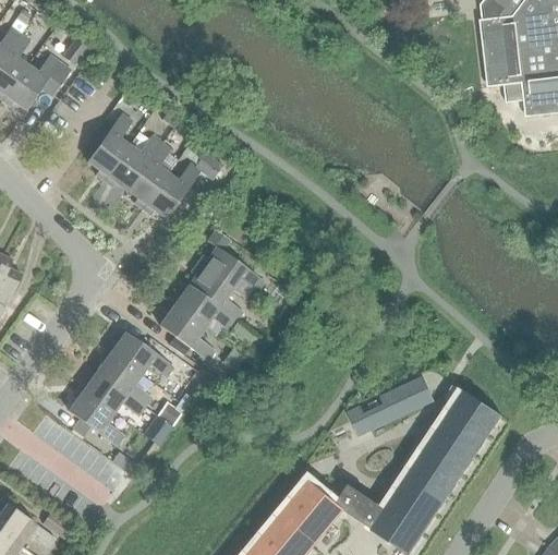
[(483,0),(481,7),(481,17),(485,51),(482,51),(483,52),(485,52),(488,85),(502,84),(505,100),(522,99),(524,113),(557,109),(557,111),(557,0),(483,0)]
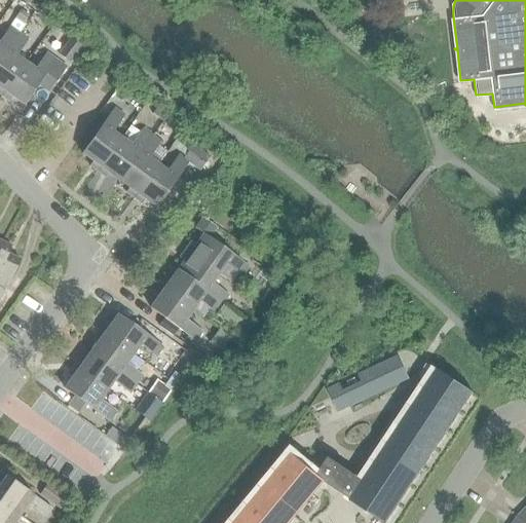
[(0,37),(0,54),(17,31),(9,25),(0,37)]
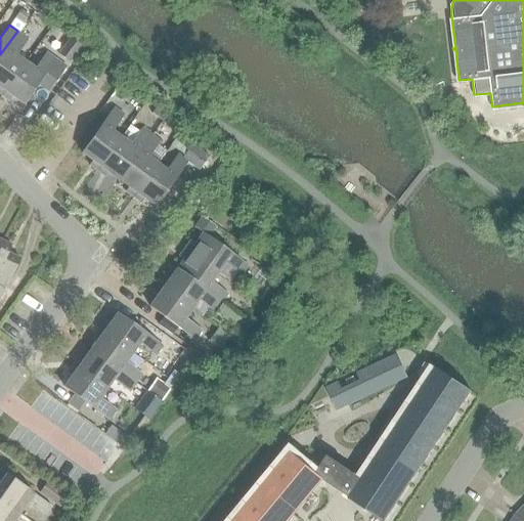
[(0,92),(24,59),(14,53),(26,37),(17,31),(0,54),(0,92)]
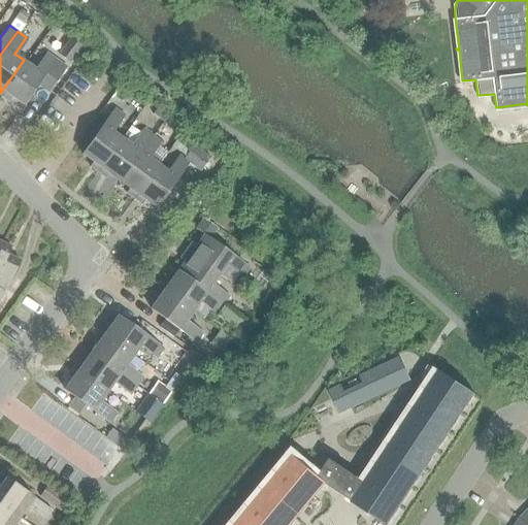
[(67,63),(79,46),(68,37),(56,55),(67,63)]
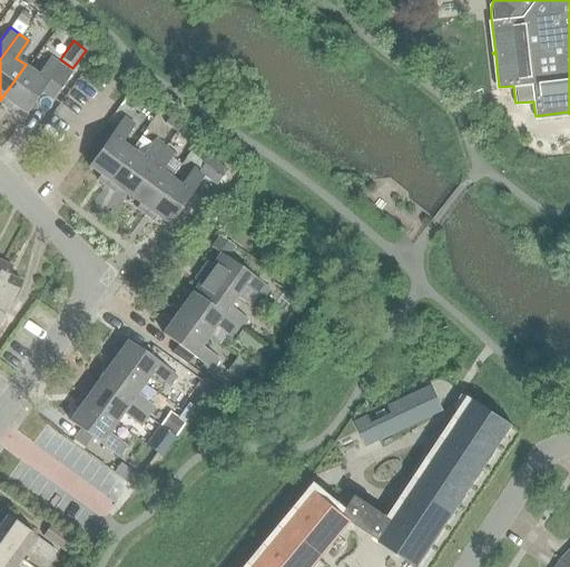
[(26,65),(0,100),(0,101),(8,107),(11,103),(23,111),(40,89),(51,97),(70,70),(49,56),(37,72),(26,65)]
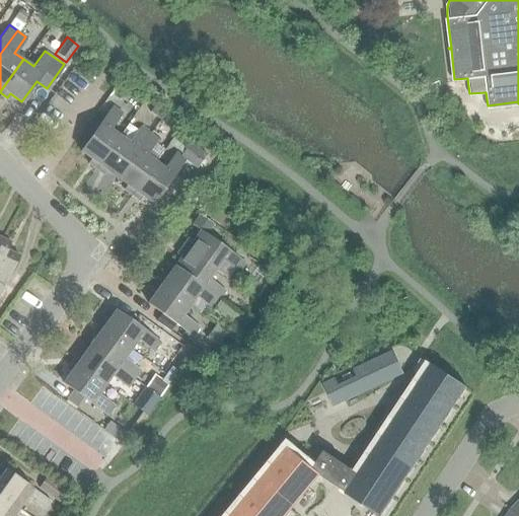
[(95,167),(119,135),(109,128),(121,112),(112,105),(80,150),(91,157),(87,162),(95,167)]
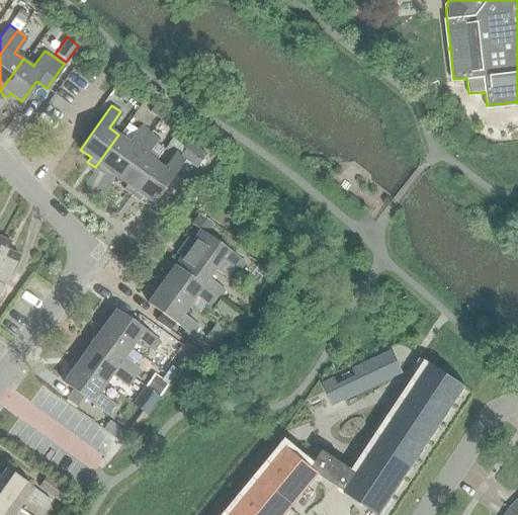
[(128,141),(118,135),(95,167),(102,172),(105,168),(116,175),(148,131),(140,124),(128,141)]
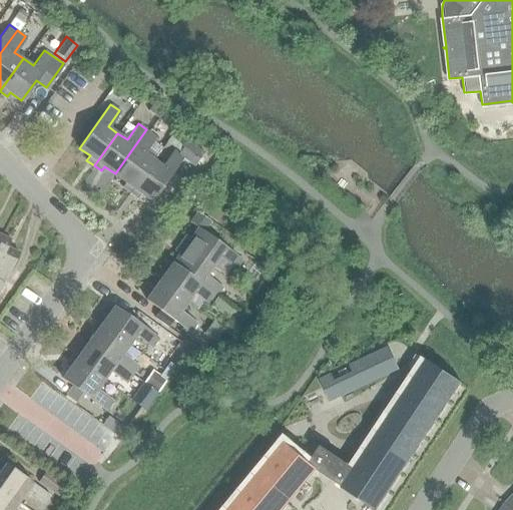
[(122,185),(129,191),(153,158),(143,151),(155,135),(146,129),(115,173),(125,181),(122,185)]
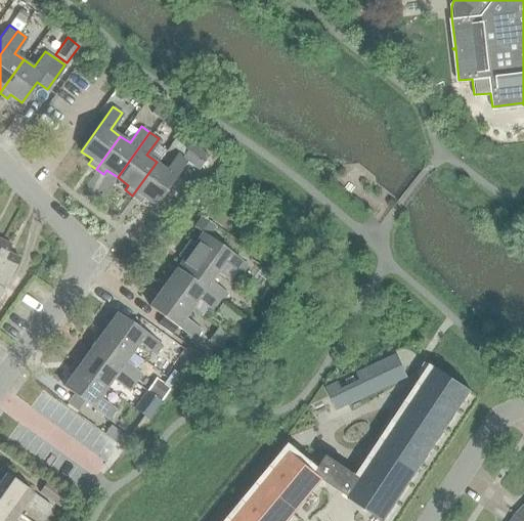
[(181,156),(198,167),(208,153),(191,141),(181,156)]
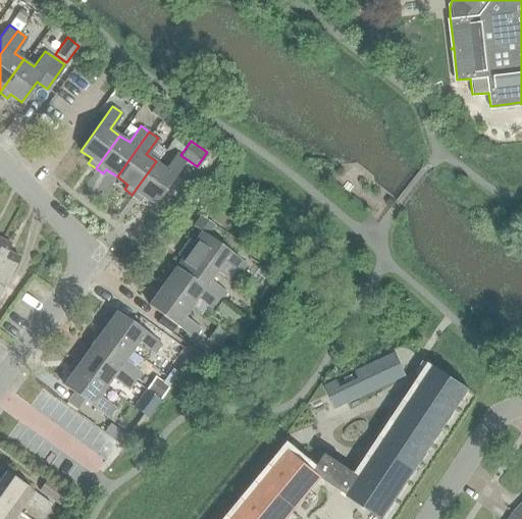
[(156,161),(132,195),(139,200),(142,195),(153,203),(186,158),(176,152),(165,167),(156,161)]
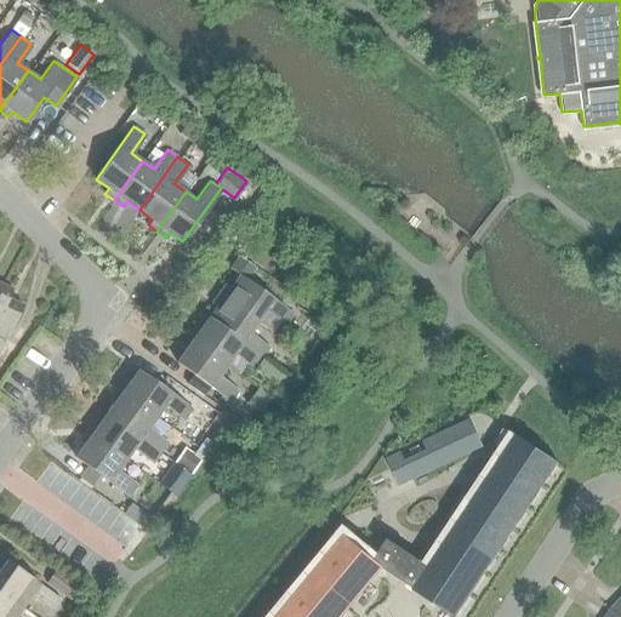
[(238,255),(229,267),(239,274),(246,279),(255,267),(238,255)]
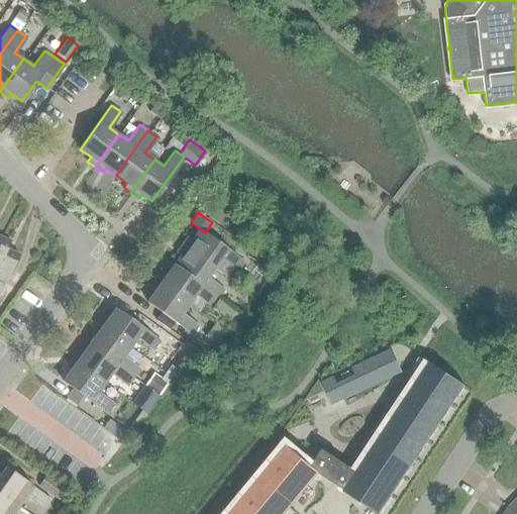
[(181,242),(214,267),(220,258),(236,269),(243,260),(205,232),(199,228),(191,239),(186,235),(181,242)]
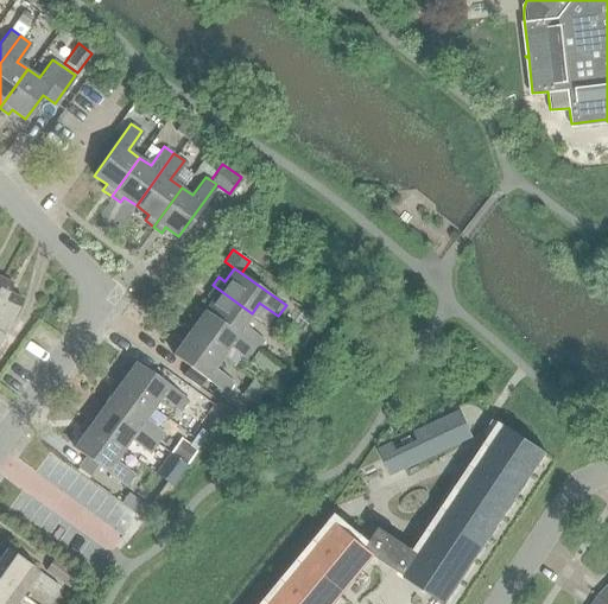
[(1,277),(0,279),(0,342),(5,331),(21,298),(7,291),(12,283),(1,277)]
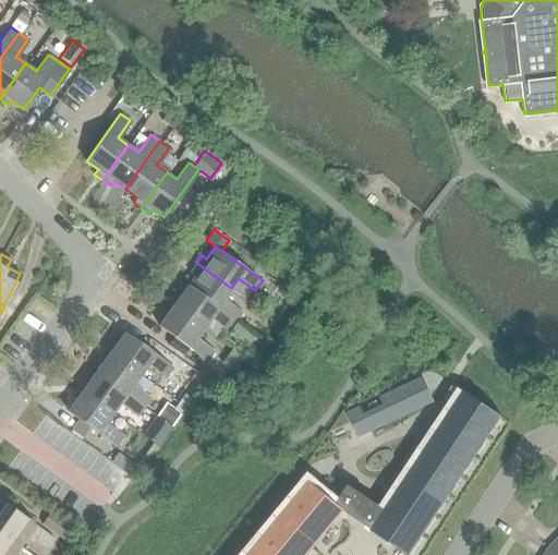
[(223,299),(231,288),(195,262),(190,270),(194,274),(186,286),(234,320),(241,311),(223,299)]
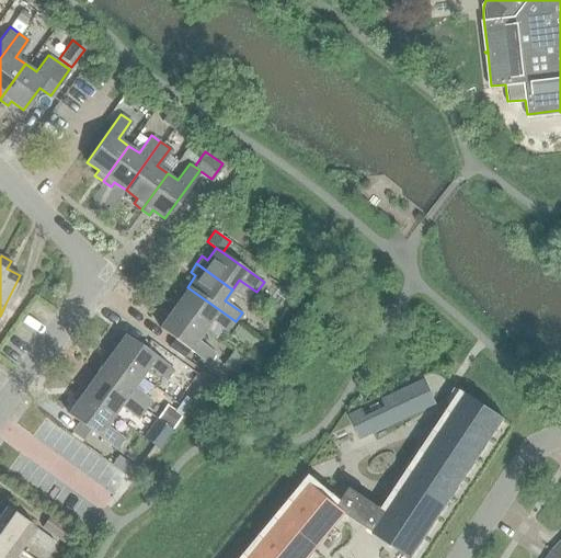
[(174,295),(168,303),(204,329),(212,318),(229,331),(236,321),(187,287),(179,298),(174,295)]
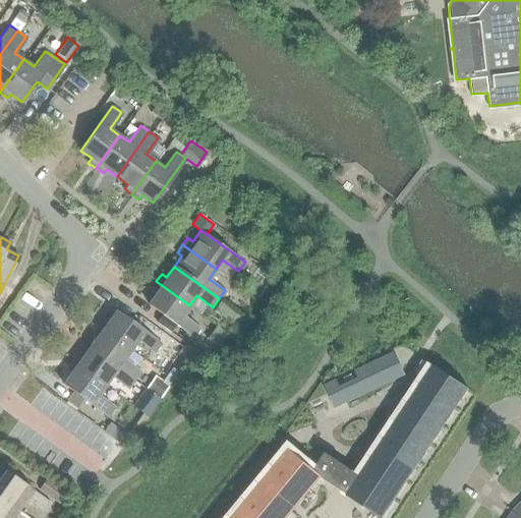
[(242,288),(248,292),(250,293),(257,282),(256,282),(250,277),(242,288)]
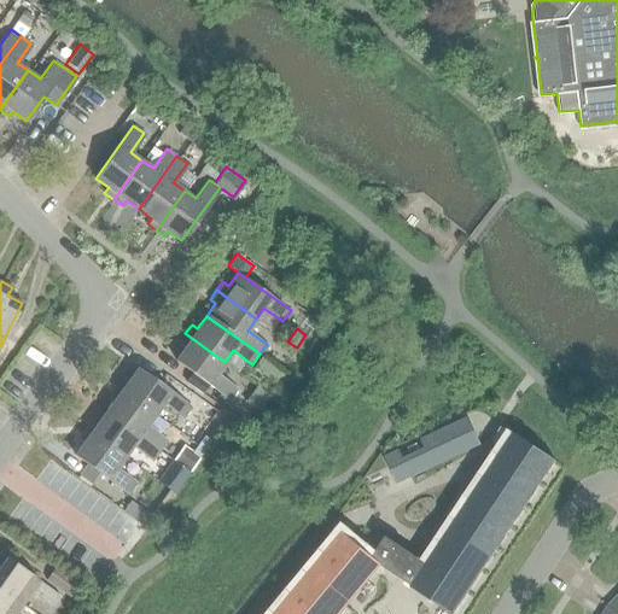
[(225,362),(185,333),(179,341),(185,345),(175,358),(191,370),(209,384),(228,397),(235,386),(217,373),(225,362)]
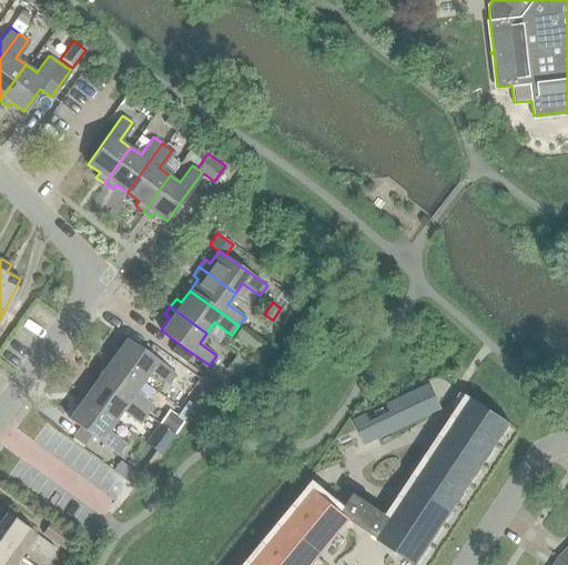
[(105,354),(142,381),(150,370),(168,383),(174,373),(172,371),(161,363),(125,338),(117,350),(112,346),(105,354)]
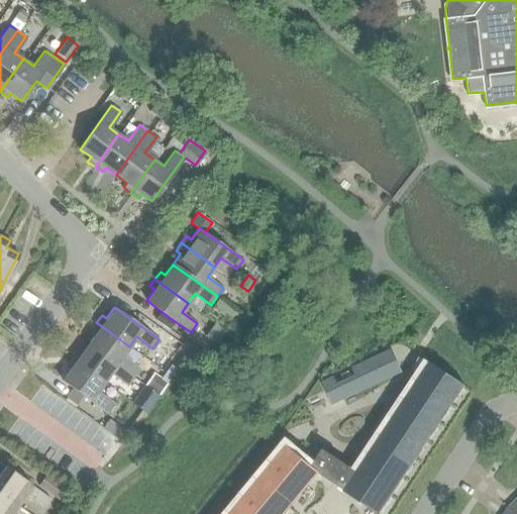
[(160,310),(153,318),(169,329),(175,321),(160,310)]
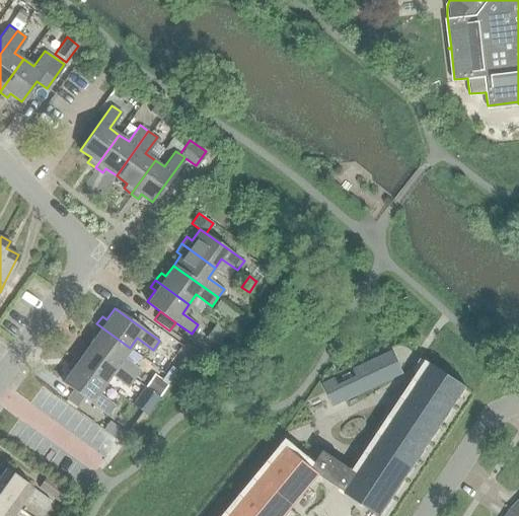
[(140,355),(130,348),(96,323),(91,330),(96,335),(88,345),(133,377),(140,368),(133,364),(140,355)]
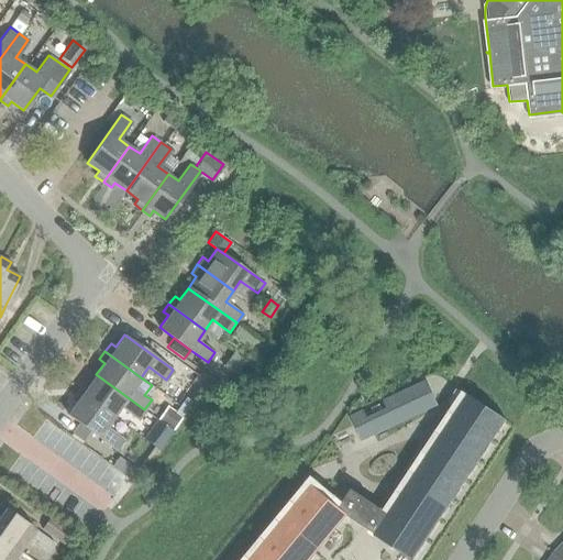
[(165,352),(159,360),(170,368),(176,359),(165,352)]
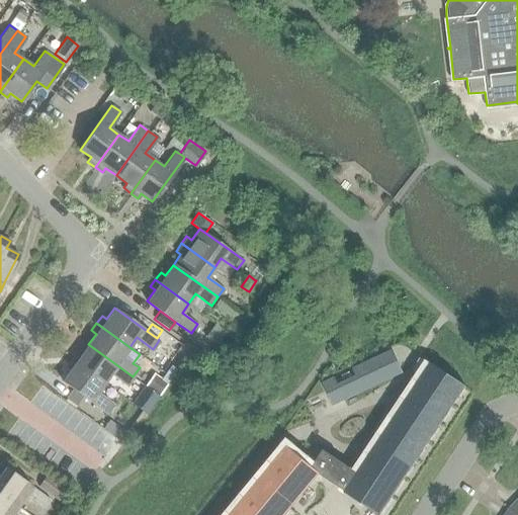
[(76,351),(71,358),(104,382),(111,373),(126,384),(133,376),(88,344),(81,354),(76,351)]
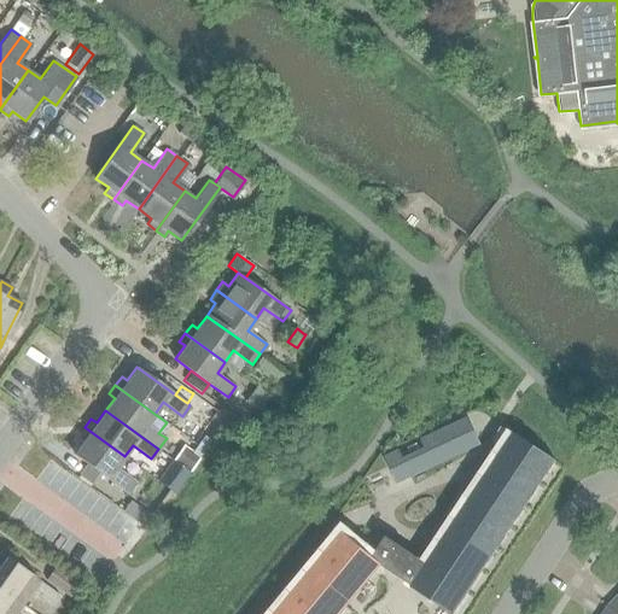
[(398,448),(397,448),(410,474),(479,442),(467,415),(420,438),(424,446),(402,456),(398,448)]
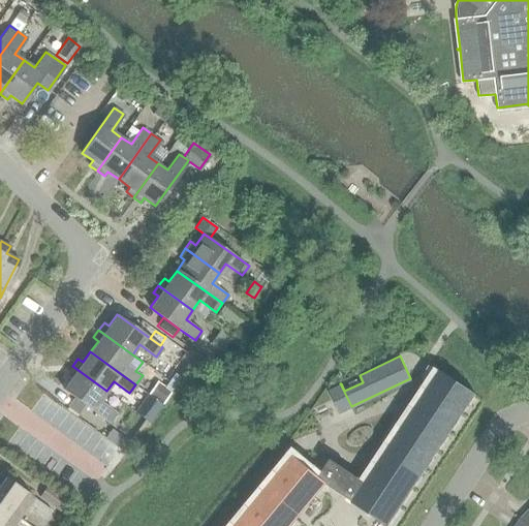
[(106,391),(72,366),(67,373),(71,377),(63,389),(73,396),(85,403),(110,421),(116,412),(99,400),(106,391)]
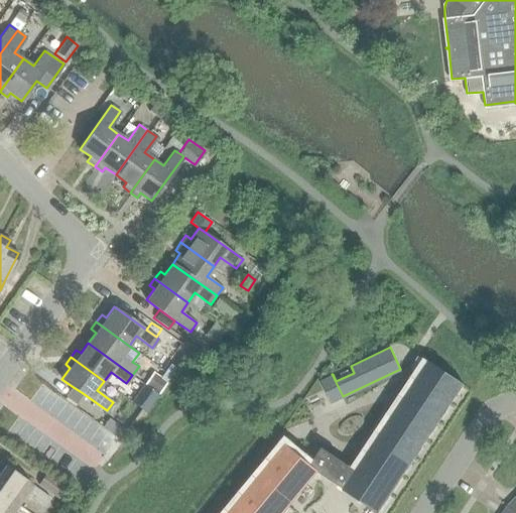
[(285,442),(227,512),(281,512),(317,470),(332,480),(343,488),(343,489),(377,512),(390,493),(392,490),(402,475),(406,469),(414,457),(420,447),(426,437),(434,425),(438,419),(448,404),(450,401),(463,383),(428,360),(356,469),(351,466),(321,445),(313,459),(309,464),(285,442)]
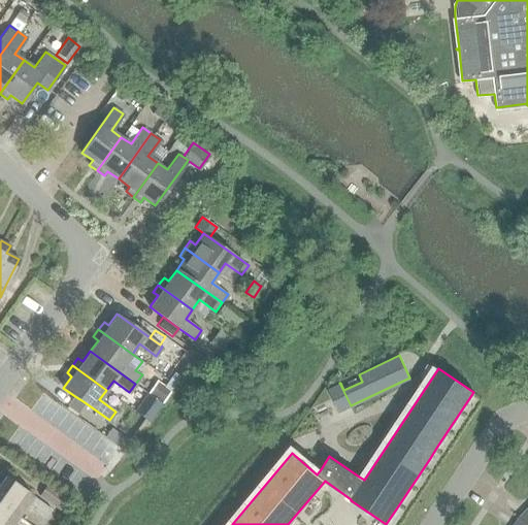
[(170,390),(180,375),(175,372),(173,371),(167,380),(164,385),(156,380),(147,392),(162,402),(170,390)]
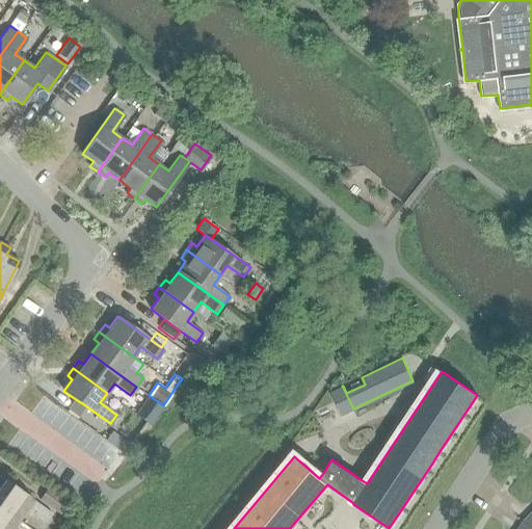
[(74,398),(68,407),(78,415),(85,405),(74,398)]
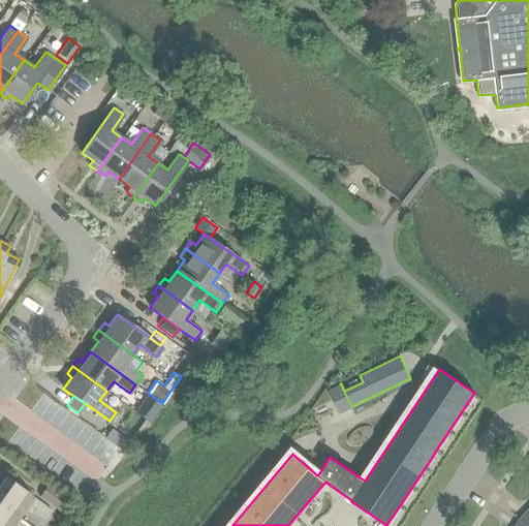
[(127,440),(118,433),(112,441),(122,449),(127,440)]
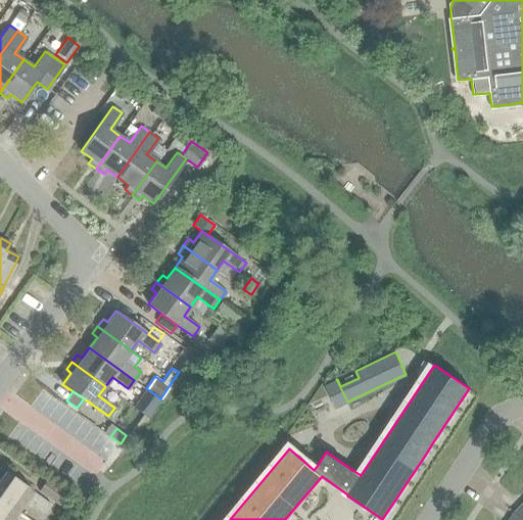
[(0,498),(18,510),(27,499),(44,512),(50,504),(32,489),(31,490),(5,471),(0,477),(0,498)]
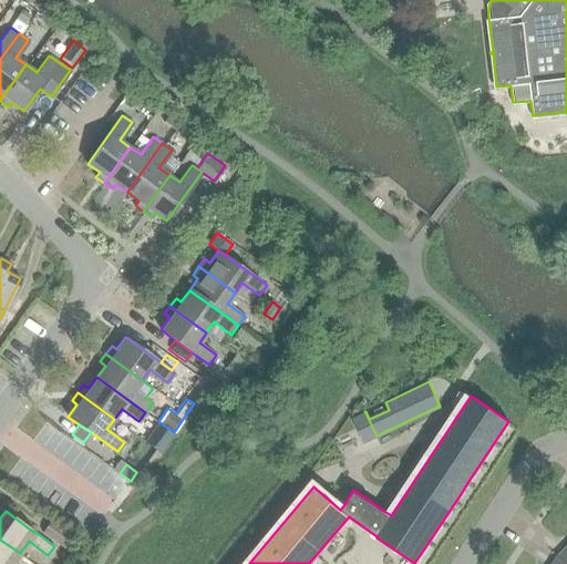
[(40,531),(62,547),(71,535),(49,520),(40,531)]
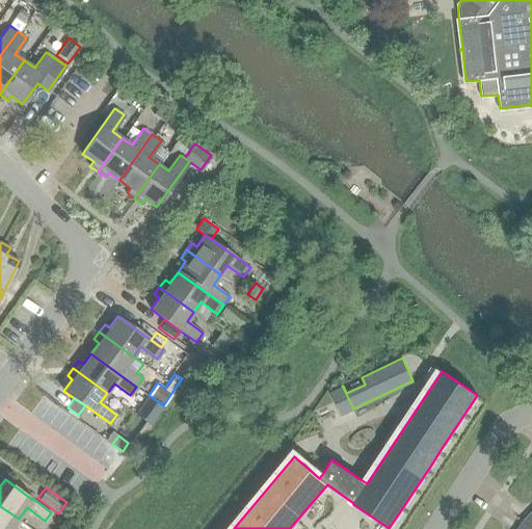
[(0,528),(10,528),(19,519),(0,506),(0,528)]
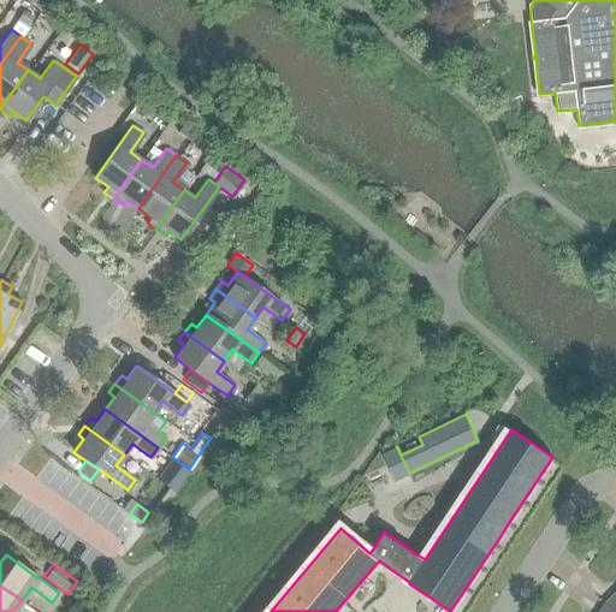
[(605,602),(615,611),(615,590),(605,602)]
